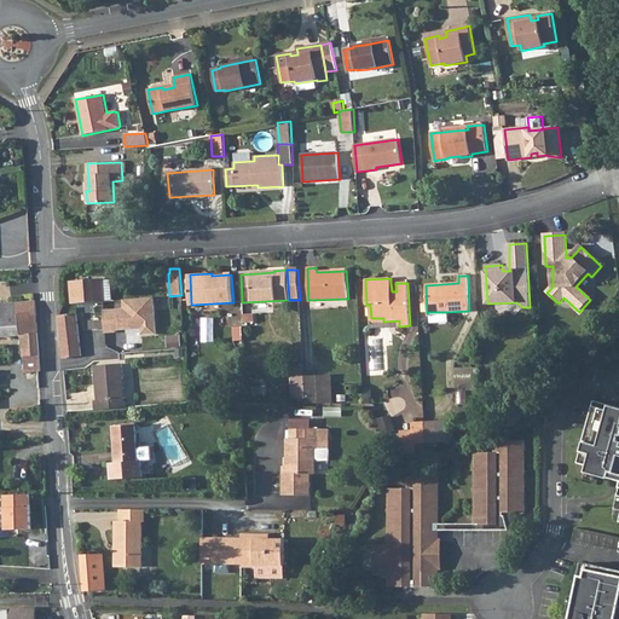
[(103,279),(70,282),(73,304),(104,301),(103,279)]
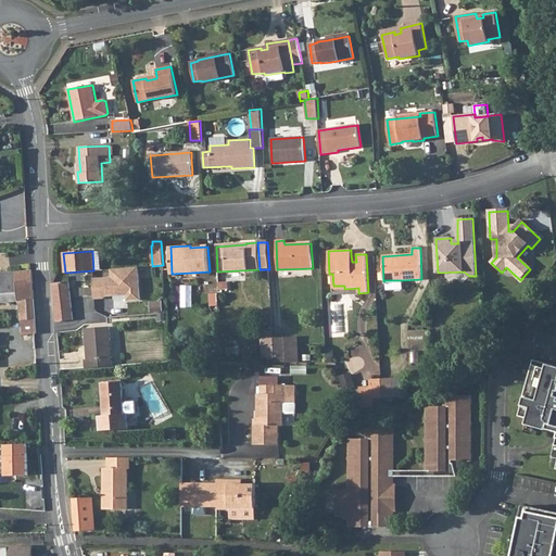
[(101,270),(100,251),(92,251),(93,270),(101,270)]
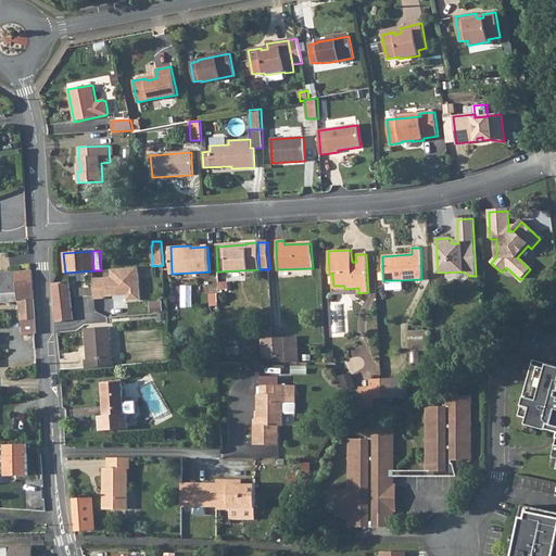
[(112,278),(93,279),(95,299),(104,299),(104,297),(127,295),(127,301),(140,300),(138,267),(111,269),(112,278)]
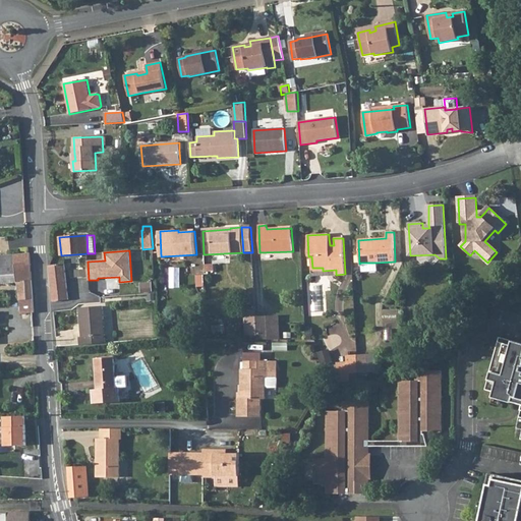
[(14,254),(17,282),(32,281),(30,253),(29,253),(21,254),(14,254)]
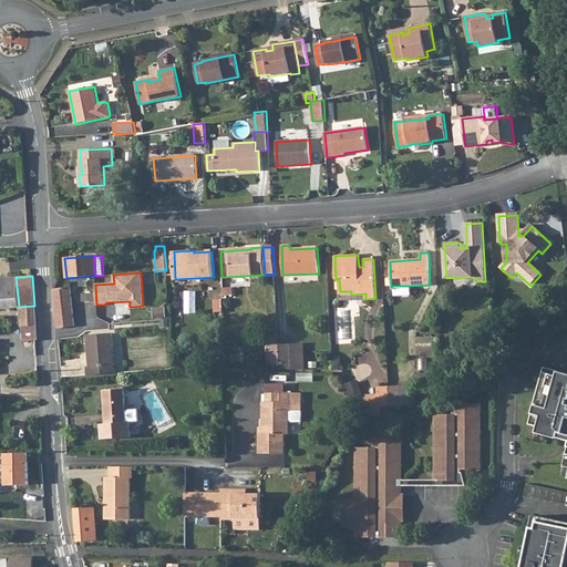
[(0,308),(19,307),(16,277),(0,278),(0,286),(0,290),(0,308)]
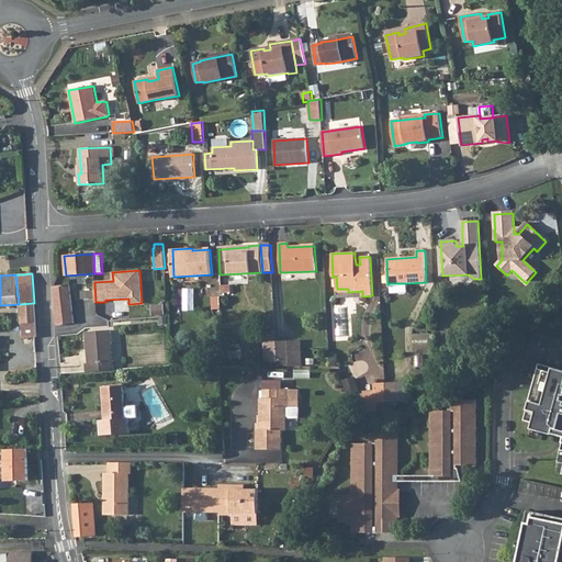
[(391,292),(407,292),(406,283),(390,283),(391,292)]
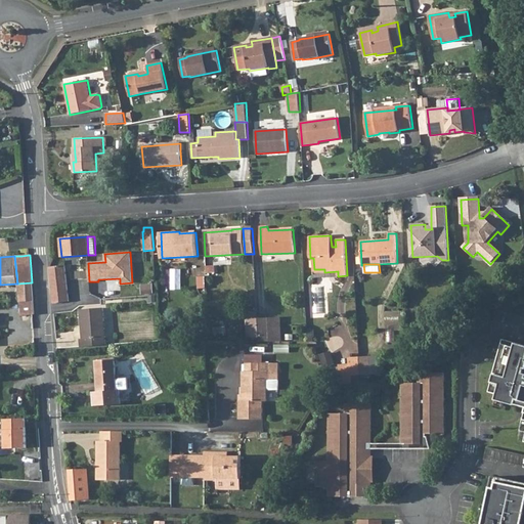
[(51,289),(53,303),(69,301),(64,265),(49,267),(51,289)]
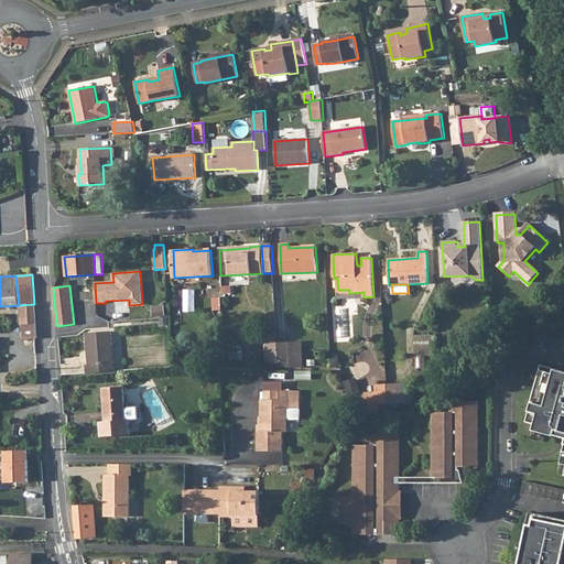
[(338,299),(364,297),(364,292),(349,293),(349,290),(338,290),(338,299)]
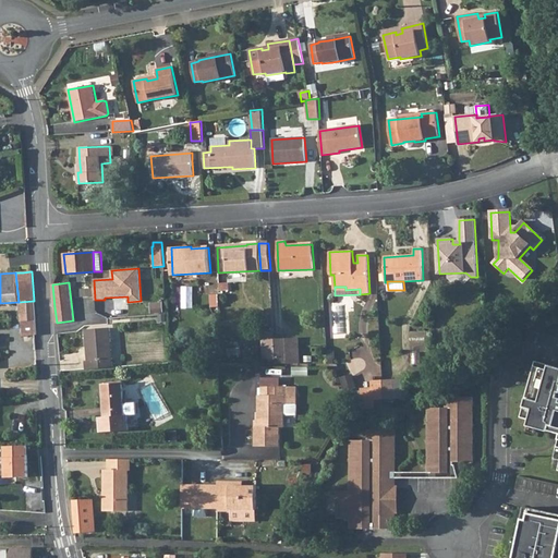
[(37,335),(34,301),(19,302),(24,336),(31,336),(37,335)]
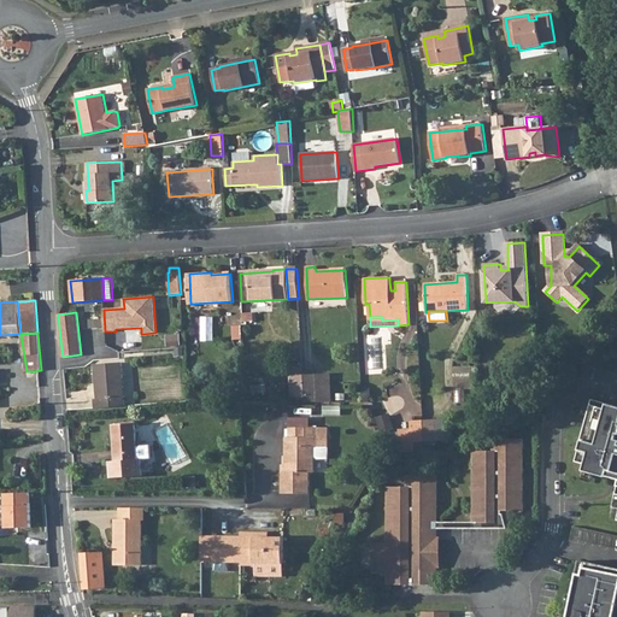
[(97,399),(94,399),(95,409),(125,406),(122,363),(94,365),(97,399)]
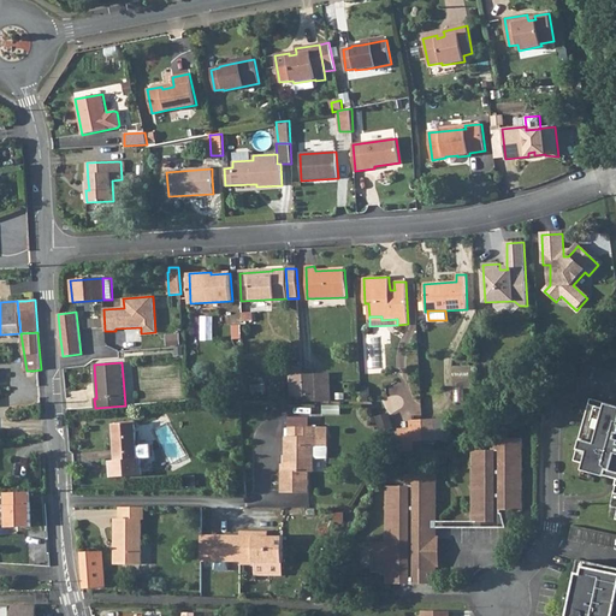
[(317,395),(315,373),(303,374),(304,396),(317,395)]
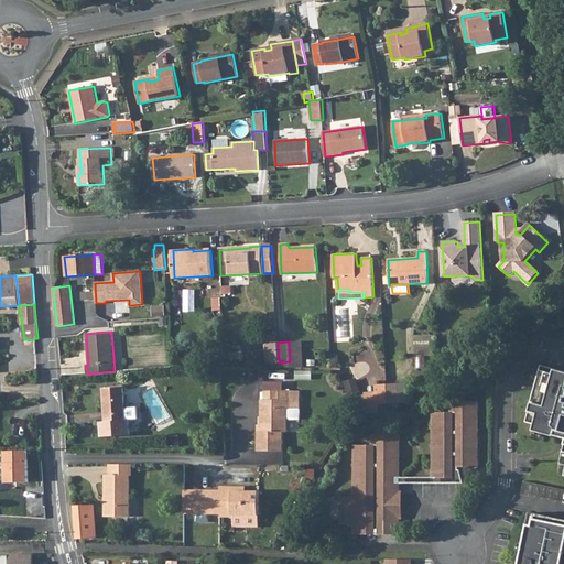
[(289,342),(290,361),(291,367),(303,367),(301,342),(289,342)]
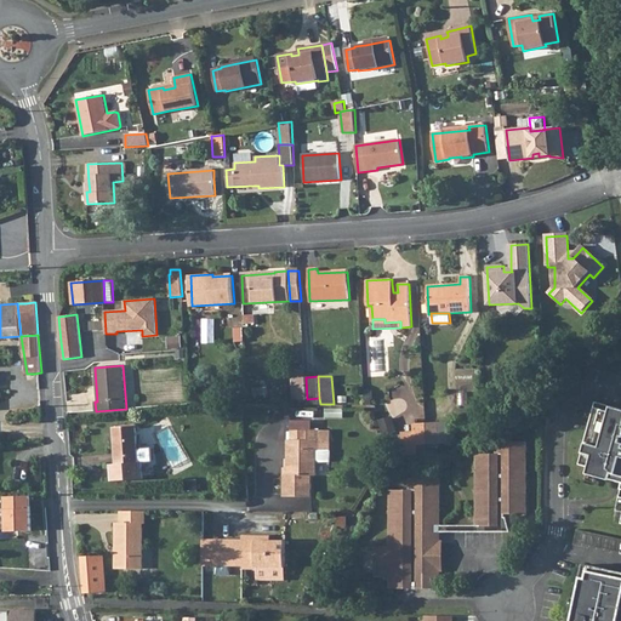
[(294,379),(295,400),(307,399),(306,377),(294,379)]
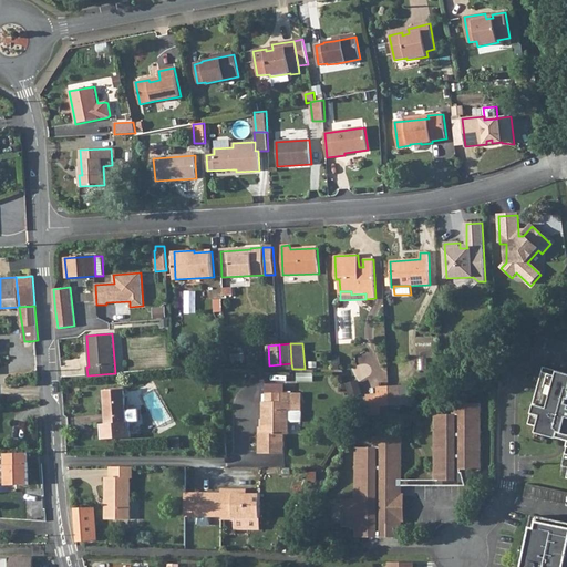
[(566,372),(544,366),(534,403),(537,404),(532,423),(540,425),(538,432),(566,439),(566,461),(566,465),(566,372)]
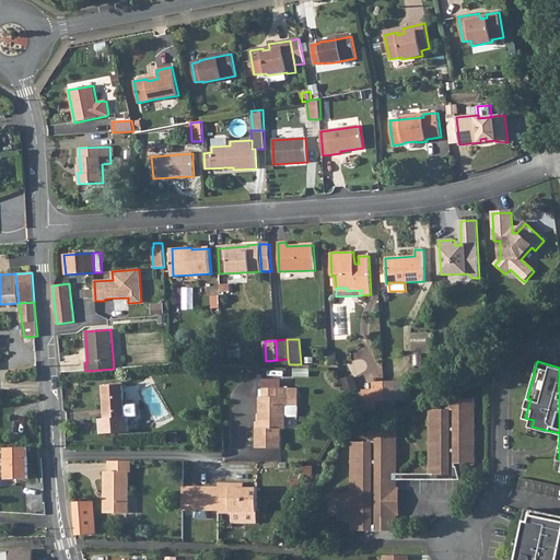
[(347,393),(357,389),(354,380),(343,382),(347,393)]
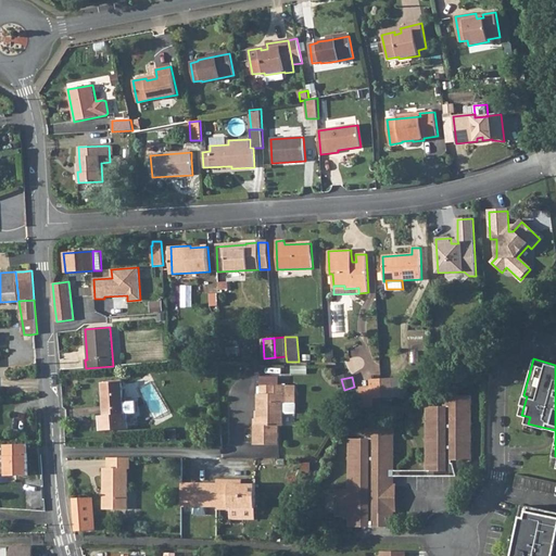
[(393,397),(392,378),(381,379),(382,397),(393,397)]
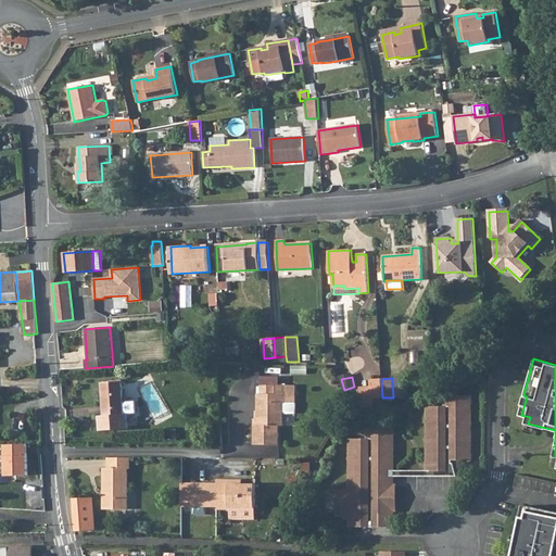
[(401,396),(400,378),(392,378),(393,397),(401,396)]
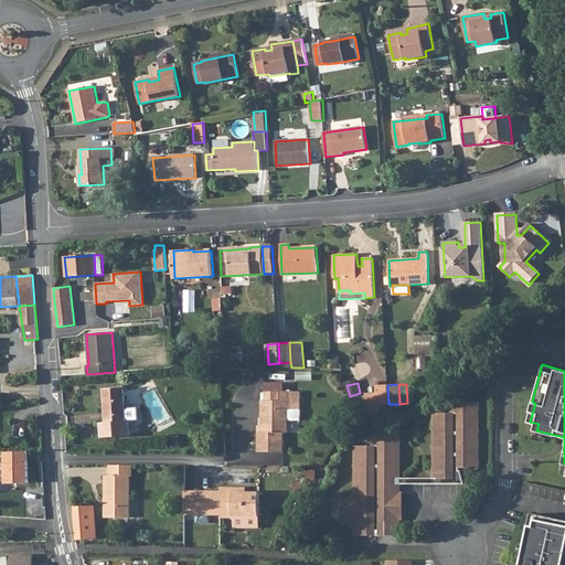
[(388,404),(387,385),(376,385),(377,395),(377,405),(380,405),(388,404)]
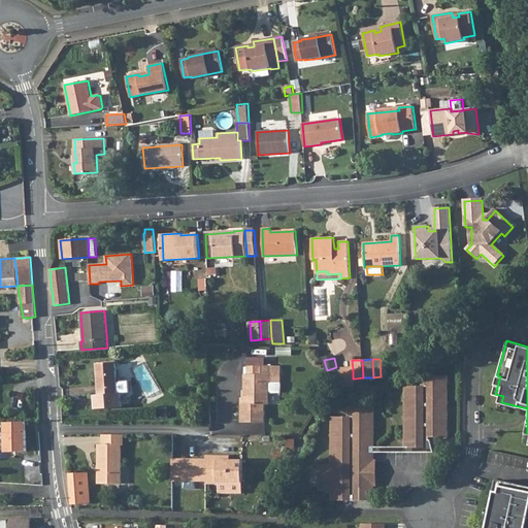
[(116,363),(97,364),(99,395),(94,395),(95,409),(122,407),(121,393),(118,393),(116,363)]
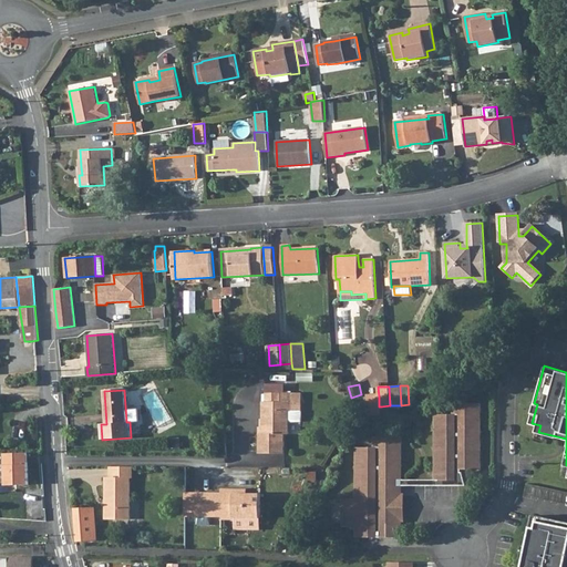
[(301,393),(266,393),(266,402),(263,402),(263,428),(263,434),(259,434),(259,453),(285,453),(285,434),(289,434),(289,421),(301,422),(301,411),(292,411),(292,404),(301,404),(301,393)]
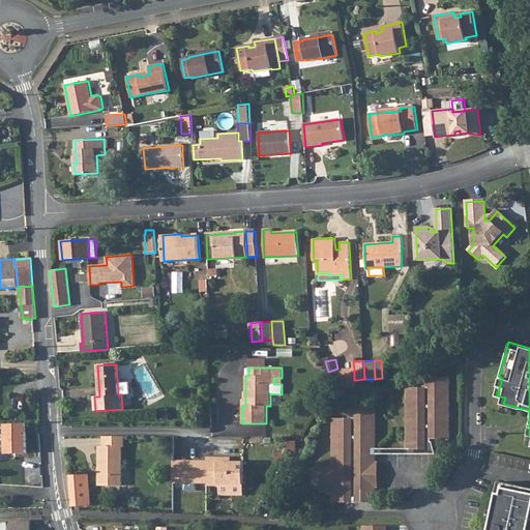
[(345,389),(356,388),(356,383),(356,380),(354,380),(354,371),(344,372),(345,389)]
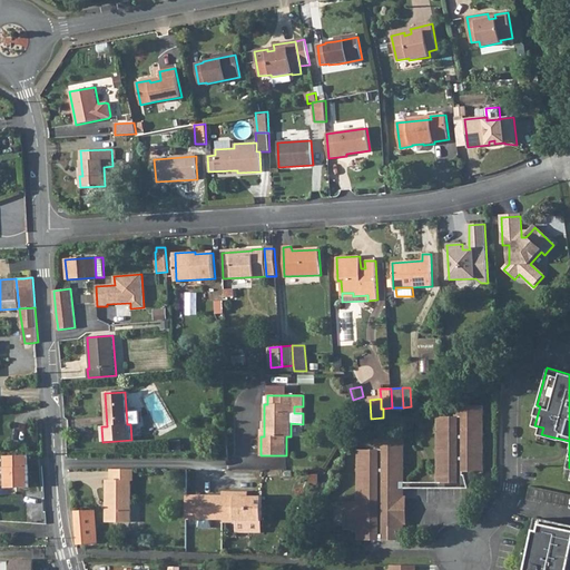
[(383,444),(376,444),(376,450),(360,450),(360,458),(359,458),(359,467),(360,467),(360,479),(359,479),(359,488),(360,488),(360,501),(359,501),(359,504),(345,504),(345,528),(359,528),(359,531),(360,531),(360,540),(402,540),(402,522),(404,522),(404,499),(402,499),(402,489),(469,489),(464,475),(463,475),(463,472),(467,472),(483,472),(483,467),(482,467),(482,454),(483,454),(483,445),(482,445),(481,433),(483,433),(483,424),(481,424),(481,411),(483,411),(483,405),(462,406),(462,411),(455,411),(455,416),(440,416),(440,424),(438,424),(438,433),(440,433),(440,445),(438,445),(438,454),(440,454),(440,468),(438,468),(438,482),(404,482),(404,479),(402,479),(402,467),(404,467),(404,458),(402,458),(402,444),(404,444),(404,440),(383,440),(383,444)]
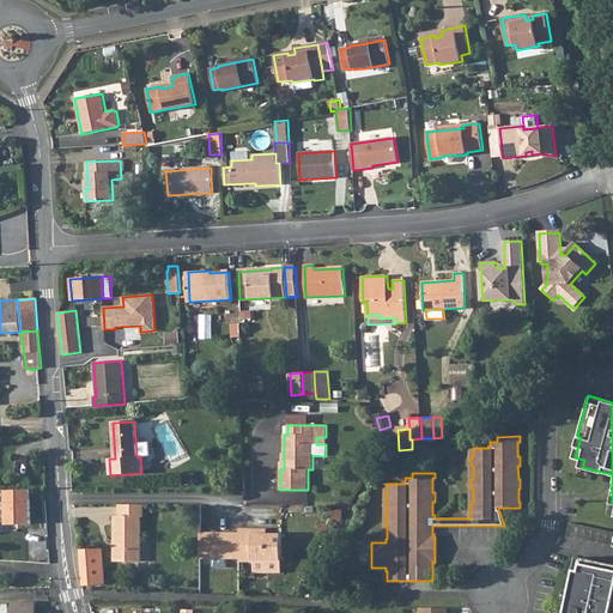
[(31,523),(30,490),(5,490),(6,525),(31,523)]
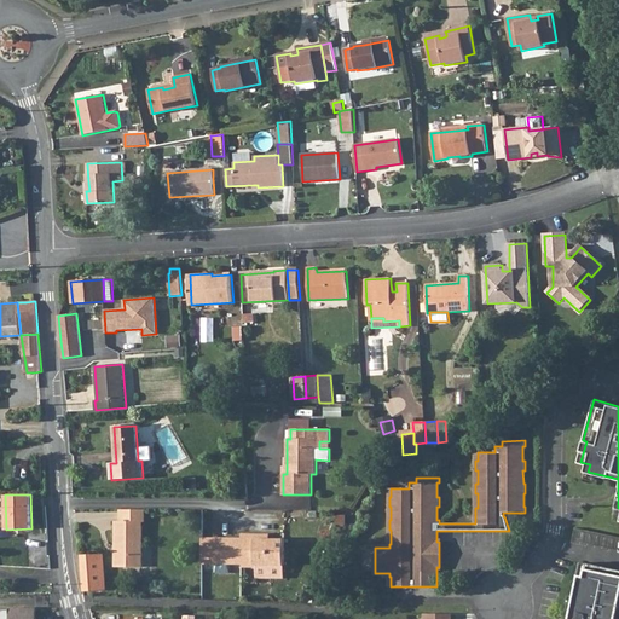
[(144,522),(144,509),(120,509),(120,521),(116,521),(116,547),(119,547),(119,553),(116,553),(116,567),(142,567),(142,522),(144,522)]
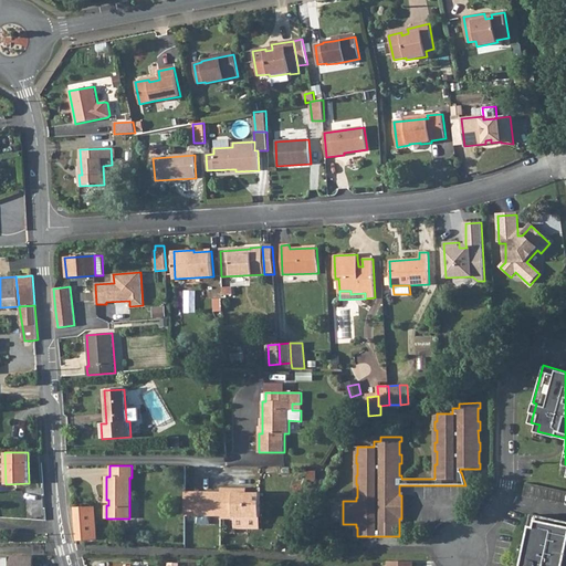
[(239,493),(239,489),(221,489),(221,492),(221,516),(221,519),(234,520),(234,517),(260,517),(260,493),(248,493),(239,493)]
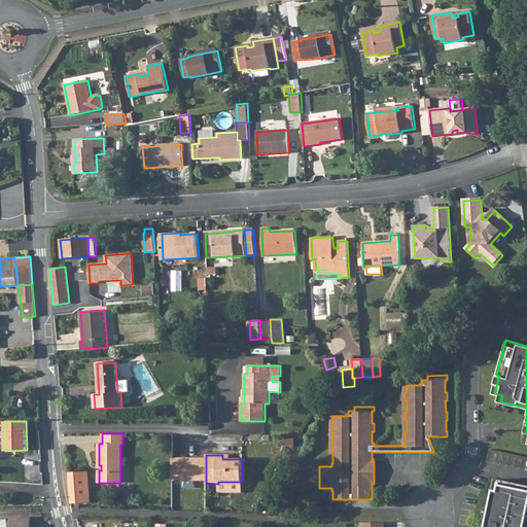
[(197,481),(197,458),(172,458),(172,481),(197,481)]
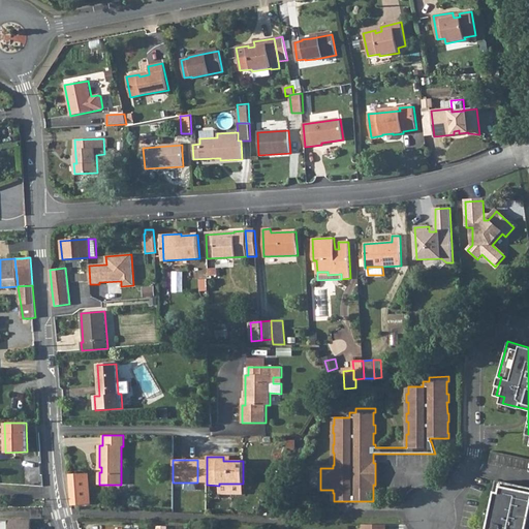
[(197,460),(197,483),(207,483),(207,460),(197,460)]
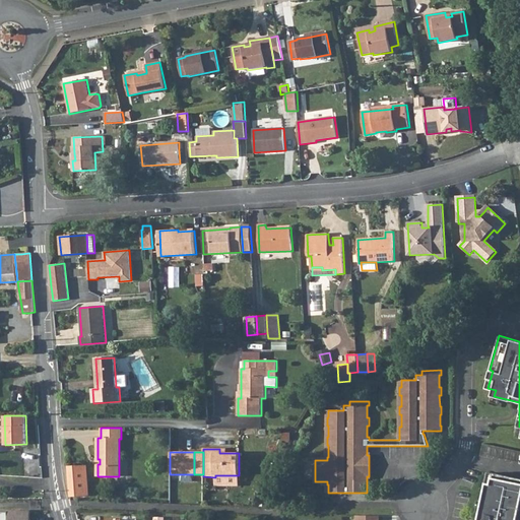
[(85,466),(68,467),(70,497),(88,495),(85,466)]
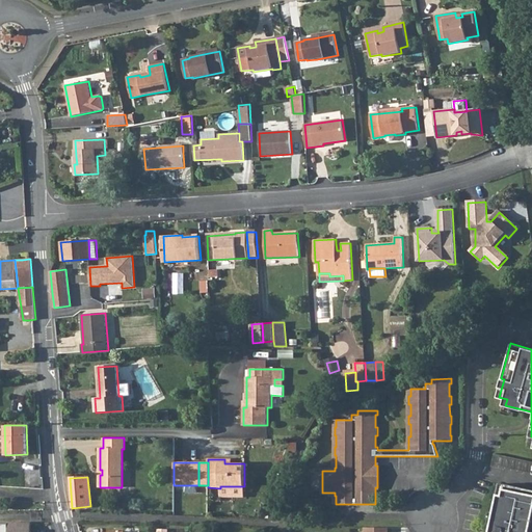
[(531,531),(531,488),(502,482),(491,531),(531,531)]
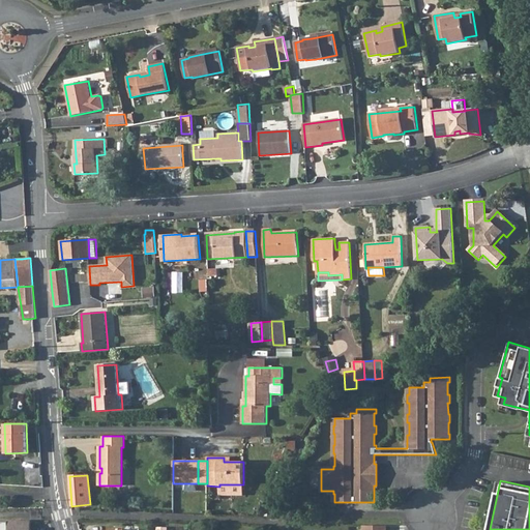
[(31,529),(31,521),(0,521),(0,529),(31,529)]
